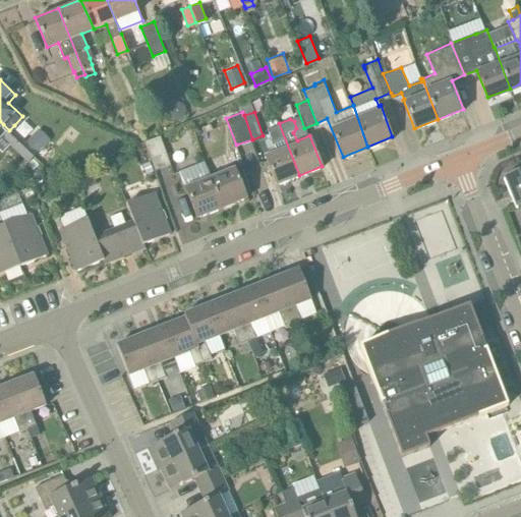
[(277,184),(299,175),(279,123),(269,128),(276,149),(265,154),(277,184)]
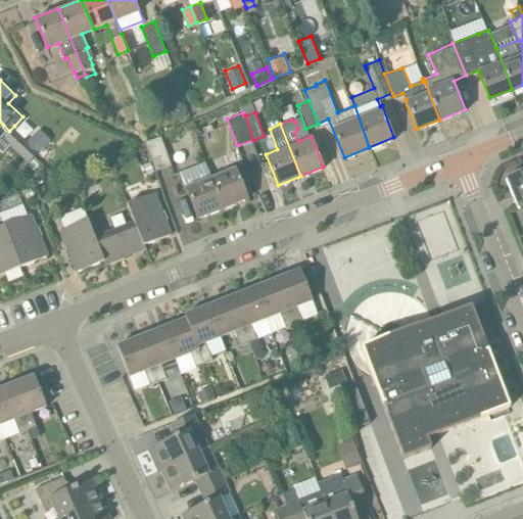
[(14,126),(9,131),(4,136),(14,145),(24,135),(14,126)]
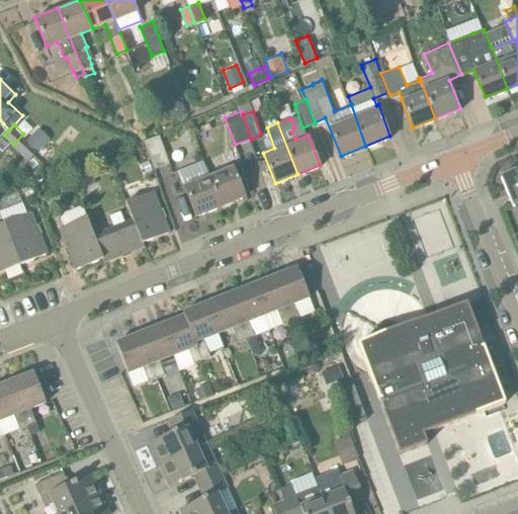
[(27,137),(23,134),(14,144),(29,159),(33,155),(50,138),(37,125),(27,137)]
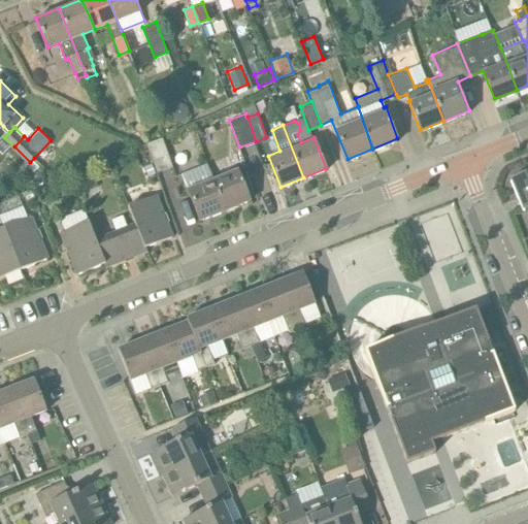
[(157,170),(172,165),(162,136),(146,141),(157,170)]
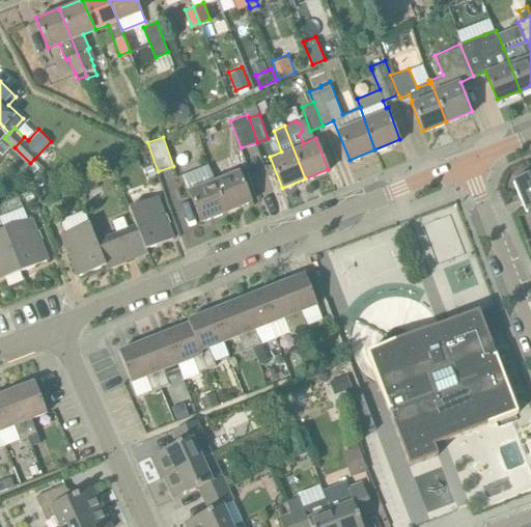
[(151,164),(145,166),(148,175),(155,173),(151,164)]
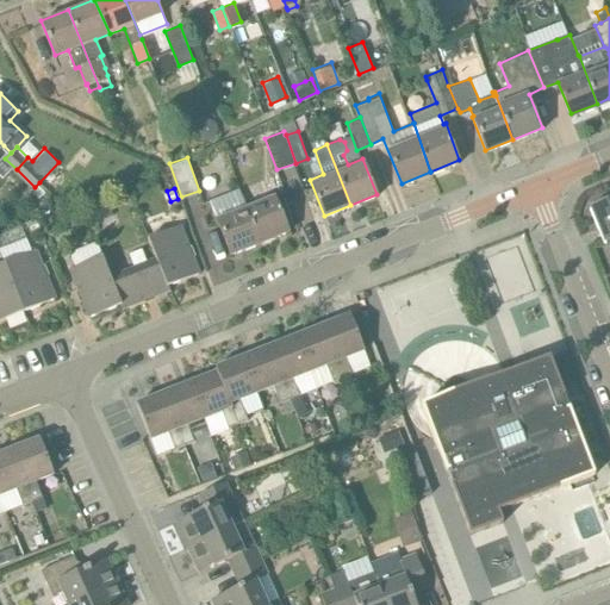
[(219,212),(248,203),(244,188),(215,198),(219,212)]
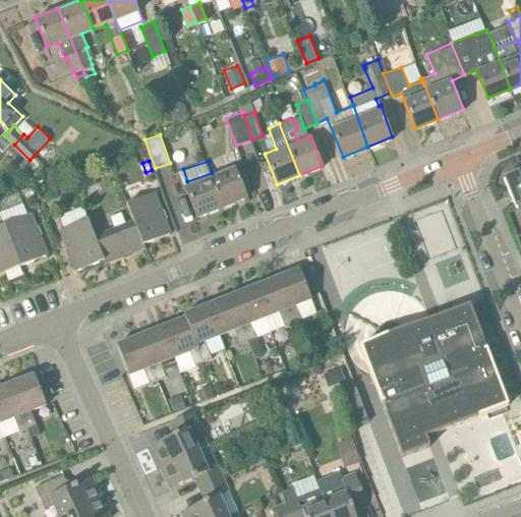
[(211,175),(221,206),(245,196),(234,165),(211,175)]
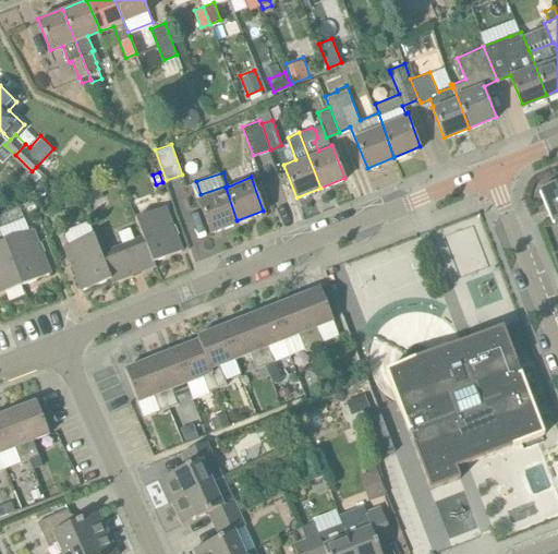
[(557,180),(538,188),(552,221),(557,218),(557,180)]
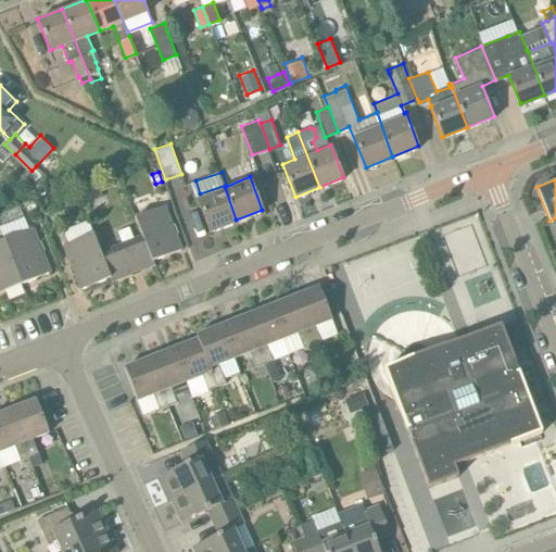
[(104,193),(101,185),(89,190),(92,198),(104,193)]
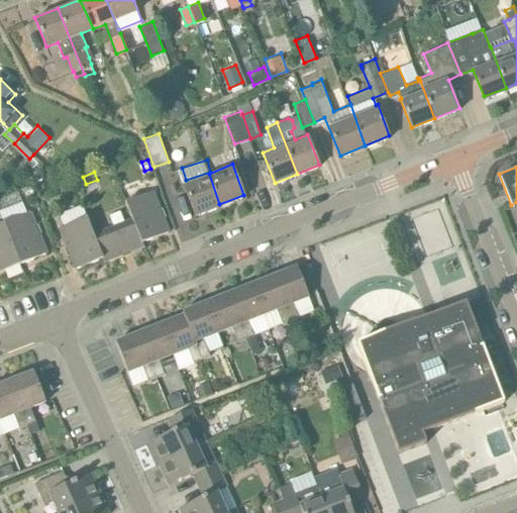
[(219,204),(209,174),(183,183),(195,213),(219,204)]
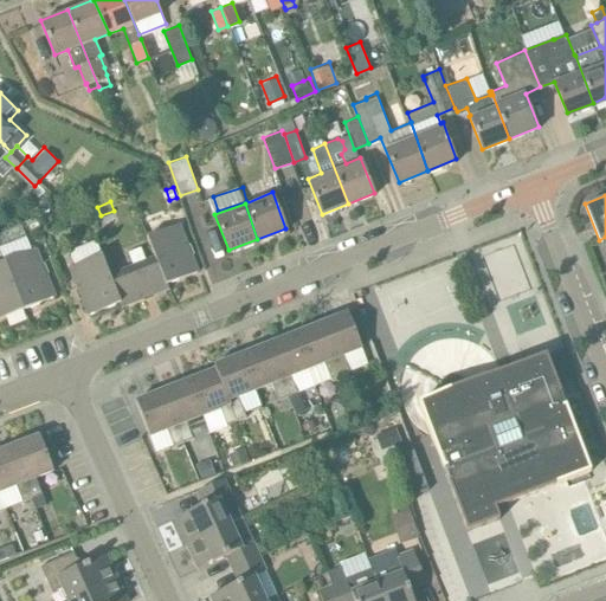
[(89,219),(82,205),(68,211),(75,225),(89,219)]
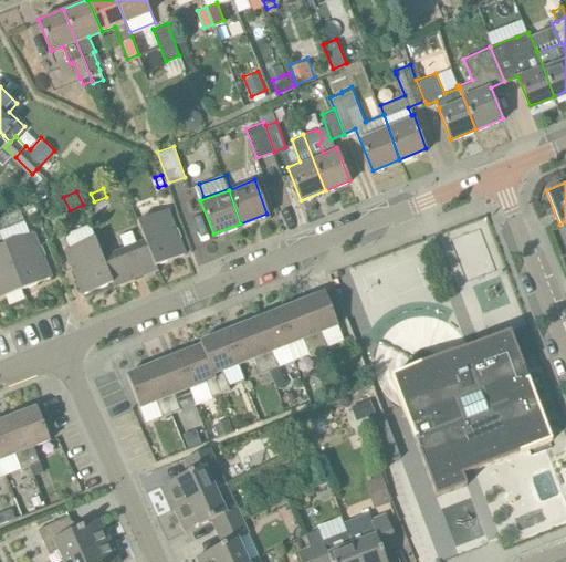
[(33,201),(23,205),(25,209),(29,208),(30,210),(37,208),(33,201)]
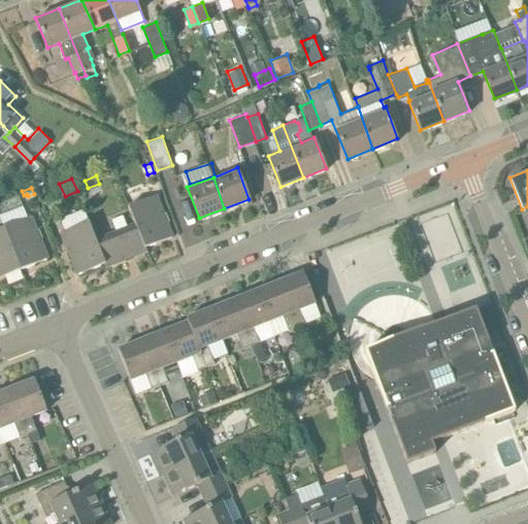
[(131,223),(142,252),(147,250),(145,244),(172,234),(156,193),(128,203),(135,221),(131,223)]
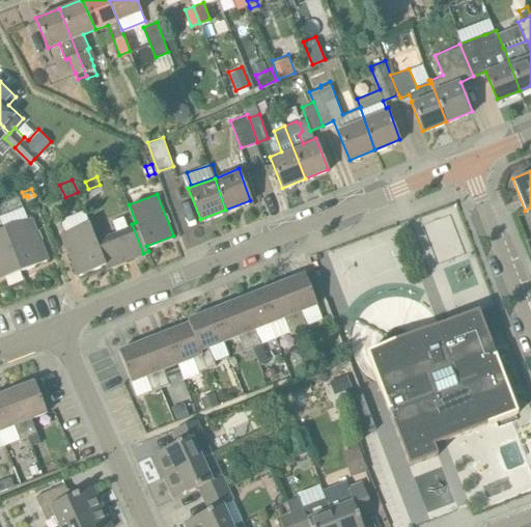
[(4,226),(21,269),(49,257),(31,215),(4,226)]
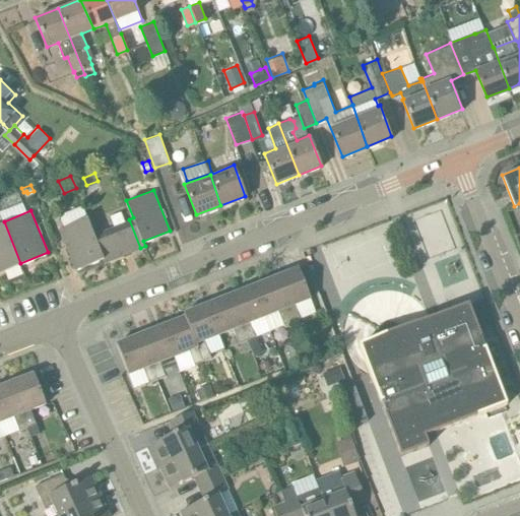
[(110,260),(99,232),(93,233),(87,215),(60,227),(76,268),(103,257),(105,262),(110,260)]
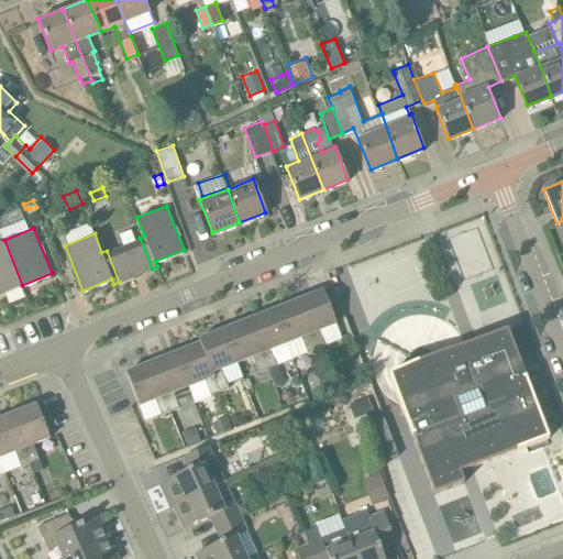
[(119,282),(152,269),(140,238),(107,251),(119,282)]
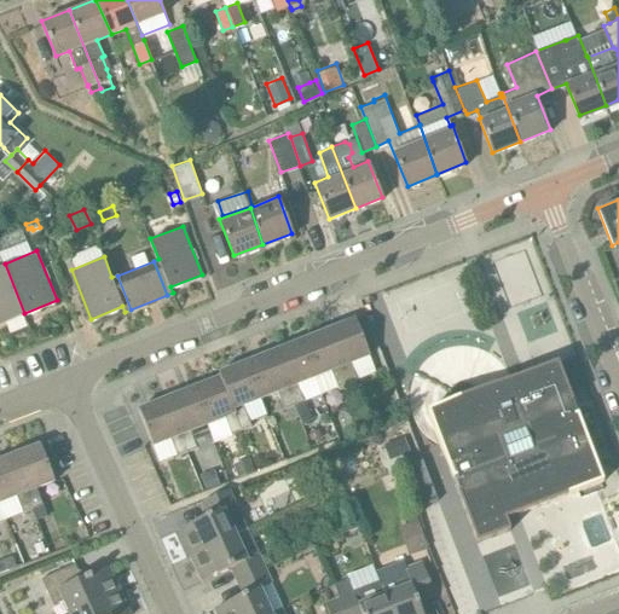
[(0,322),(24,313),(5,264),(0,265),(0,322)]
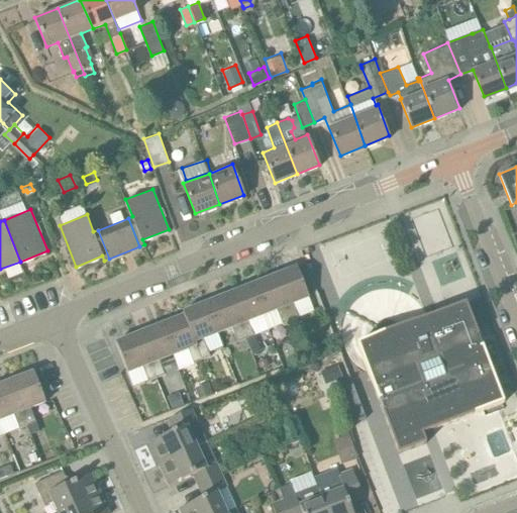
[(273,274),(291,318),(299,314),(294,301),(309,295),(297,265),(273,274)]
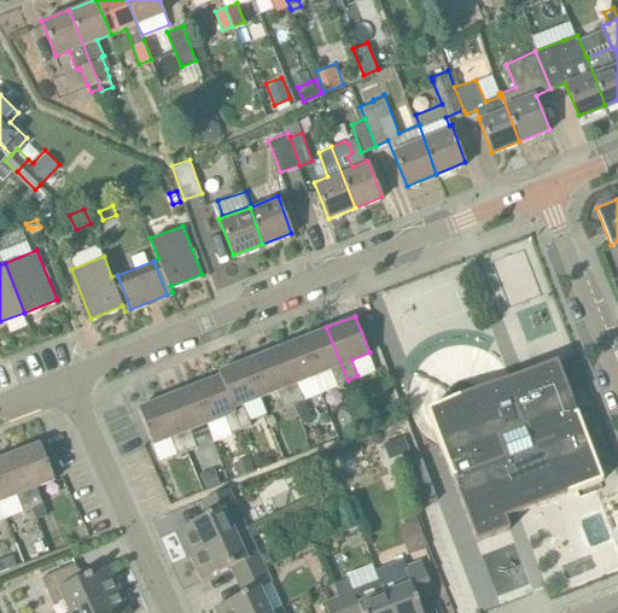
[(338,384),(348,380),(326,327),(299,338),(314,374),(331,367),(338,384)]
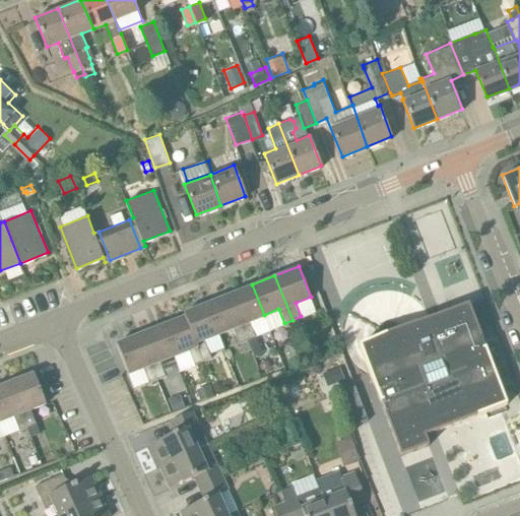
[(250,320),(264,315),(252,284),(230,294),(247,338),(251,347),(254,353),(262,350),(256,334),(250,320)]
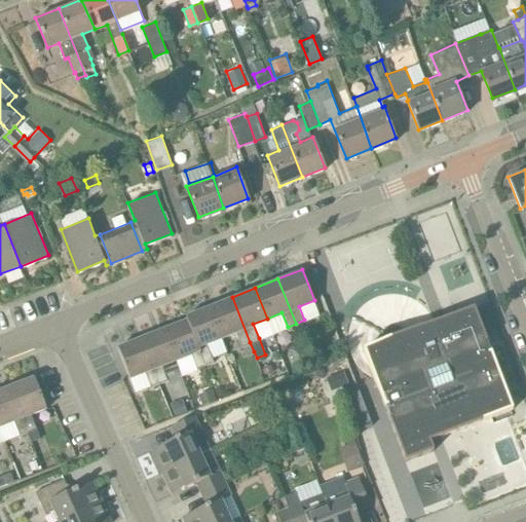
[(242,344),(250,342),(232,297),(210,306),(221,337),(236,331),(241,345),(242,344)]
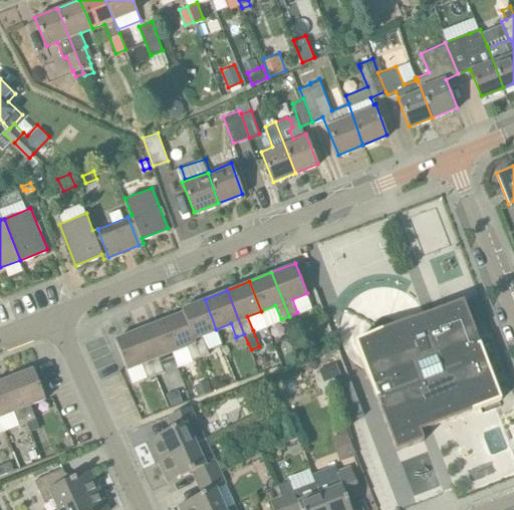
[(501,398),(462,297),(354,339),(396,449),(425,438),(421,429),(501,398)]
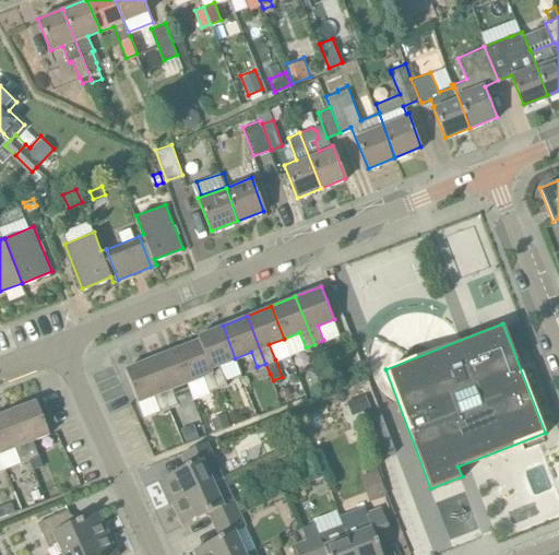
[(221,364),(235,358),(223,326),(198,334),(218,386),(227,382),(221,364)]
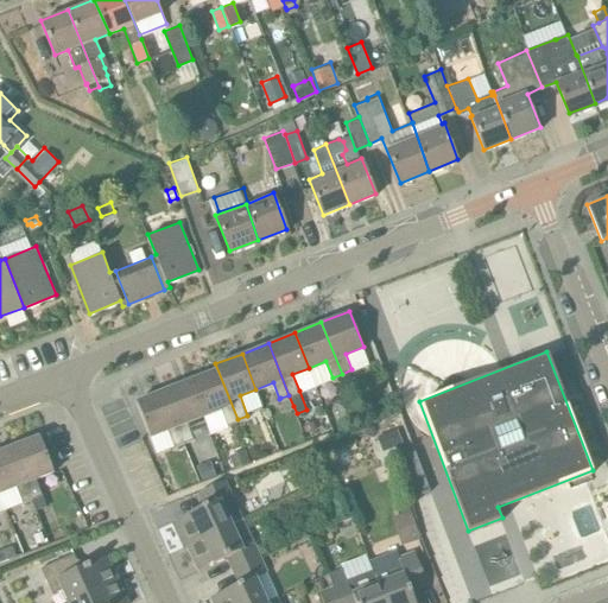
[(228,424),(238,419),(215,363),(215,365),(216,368),(190,378),(204,413),(221,407),(228,424)]
